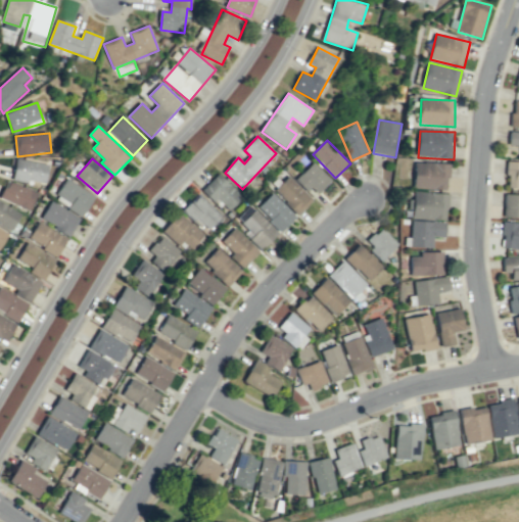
[(48,184),(50,163),(17,159),(14,180),(48,184)]
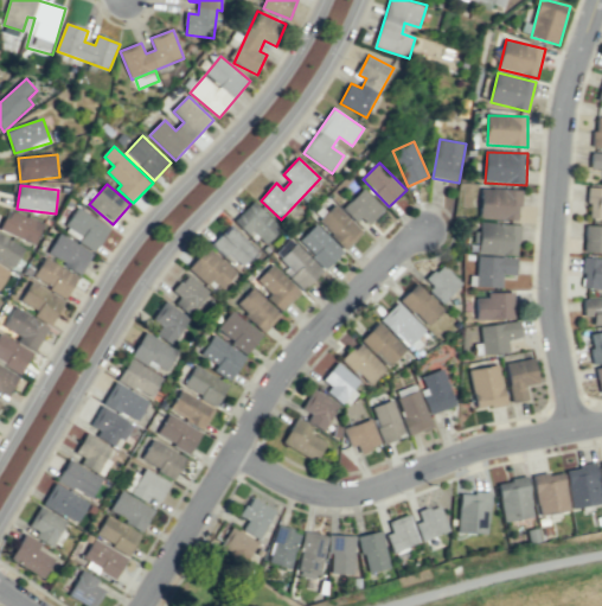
[(367,229),(386,209),(364,189),(346,208),(367,229)]
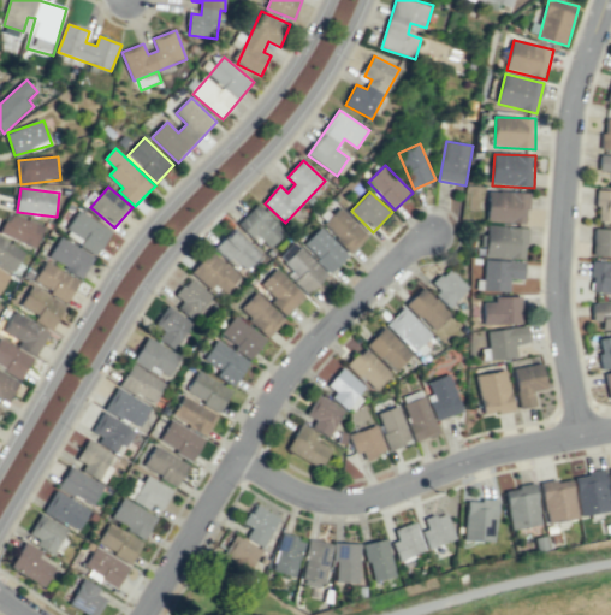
[(531,193),(490,191),(488,223),(529,224),(531,193)]
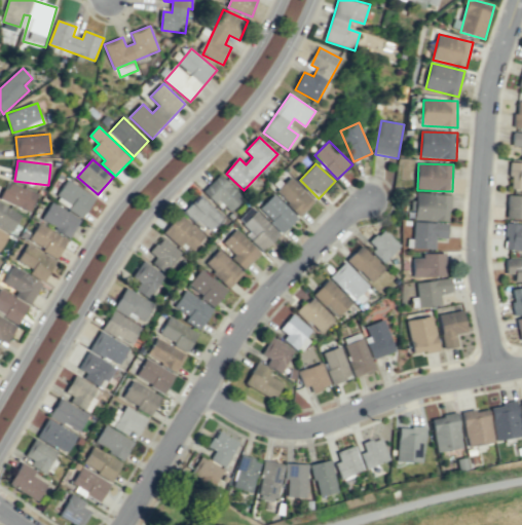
[(512,190),(521,190),(521,163),(513,163),(512,190)]
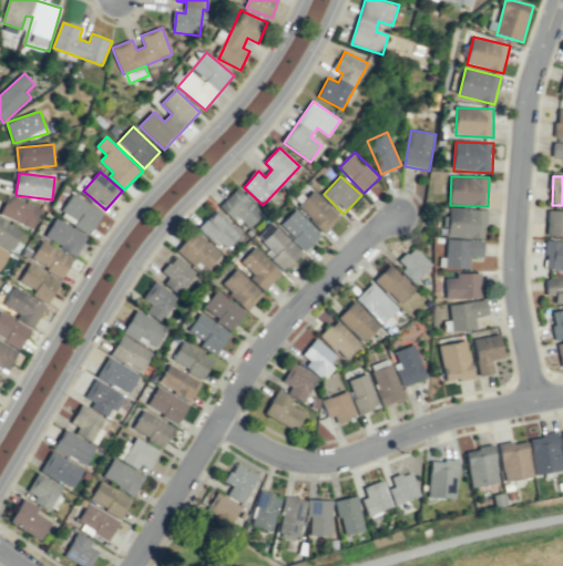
[(221,207),(235,220),(238,218),(251,229),(265,214),(238,188),(221,207)]
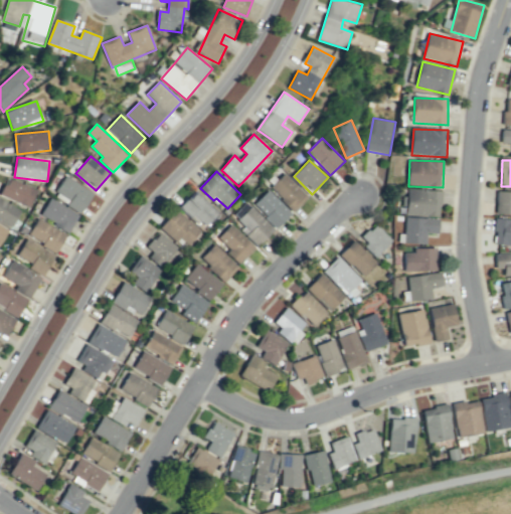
[(272,187),(295,211),(310,197),(286,173),(272,187)]
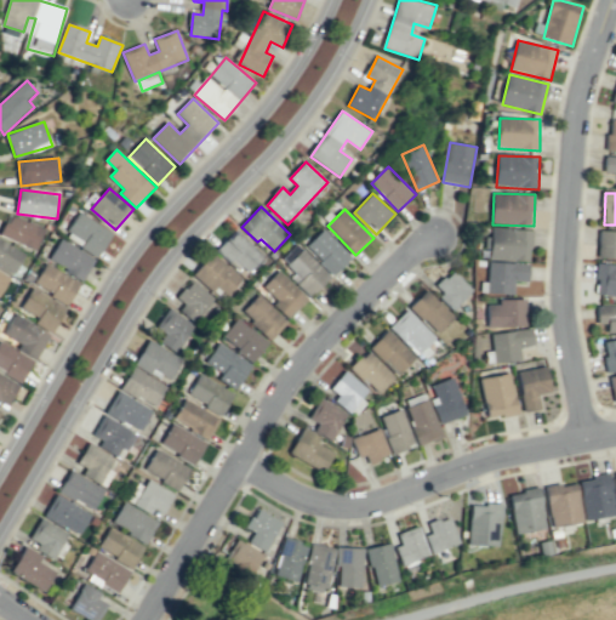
[(101,257),(114,232),(80,214),(67,239),(101,257)]
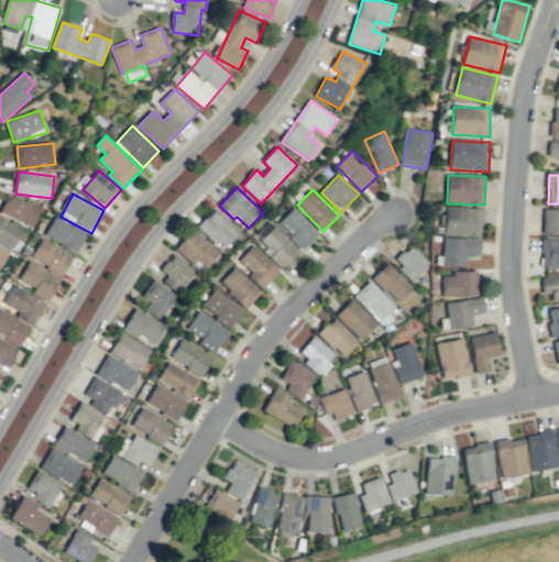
[(34,228),(42,209),(10,195),(1,213),(34,228)]
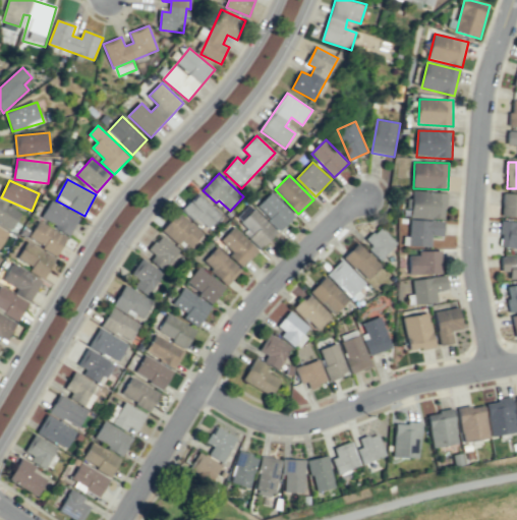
[(297,217),(273,192),(259,208),(282,231),(297,217)]
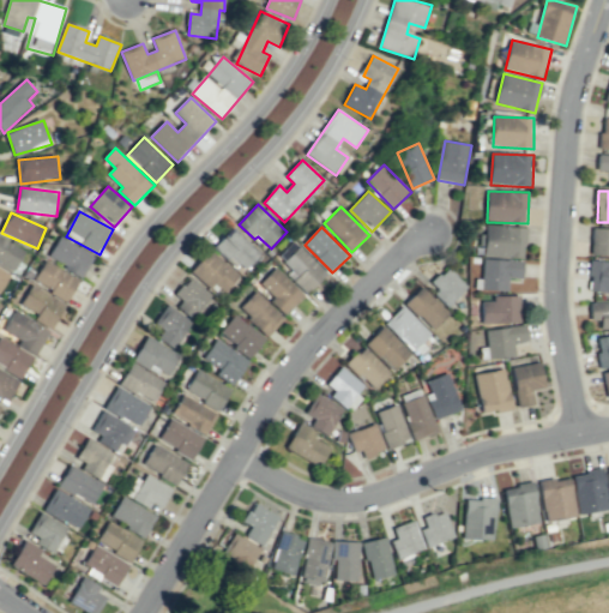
[(526,258),(528,228),(487,227),(486,258),(526,258)]
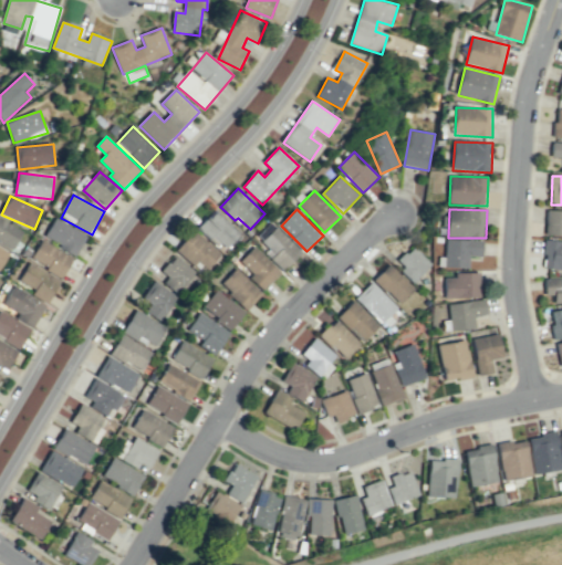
[(243,236),(217,210),(200,228),(227,252),(243,236)]
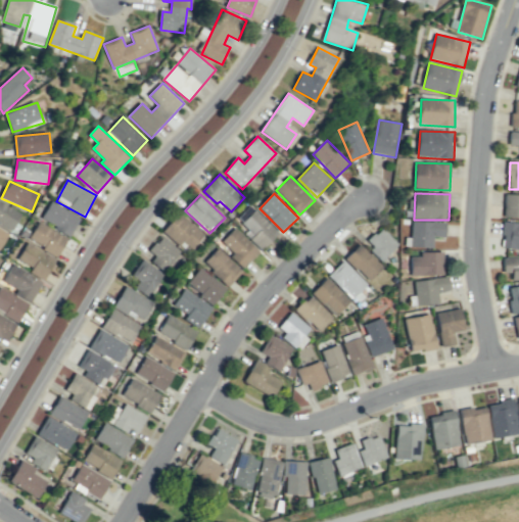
[(518,195),(507,195),(506,218),(518,218),(518,195)]
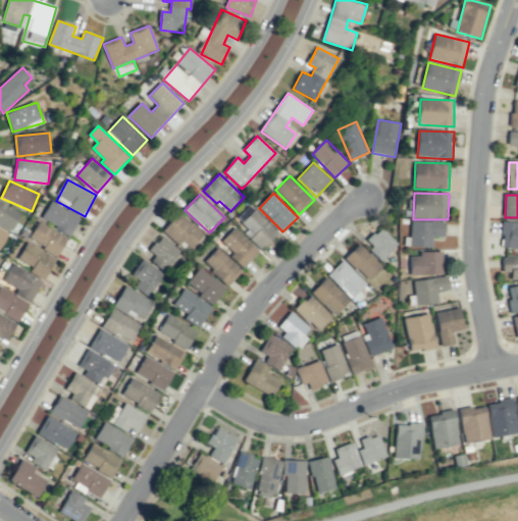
[(0,223),(15,229),(22,211),(0,201),(0,223)]
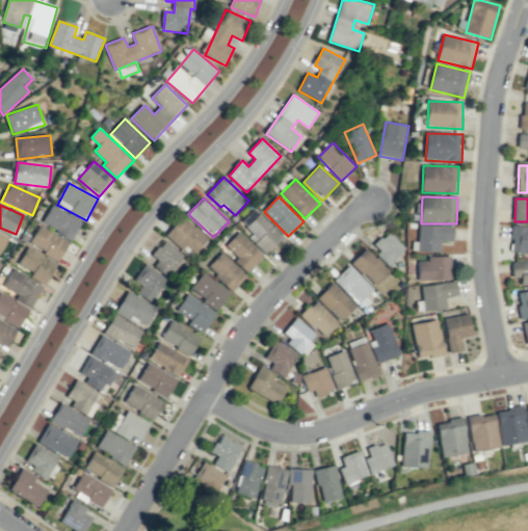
[(43,224),(74,240),(83,221),(53,206),(43,224)]
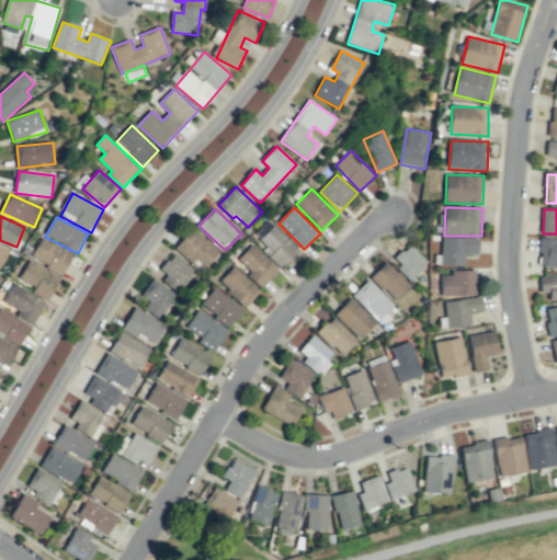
[(269,248),(265,251),(282,269),(300,251),(276,225),(261,240),(269,248)]
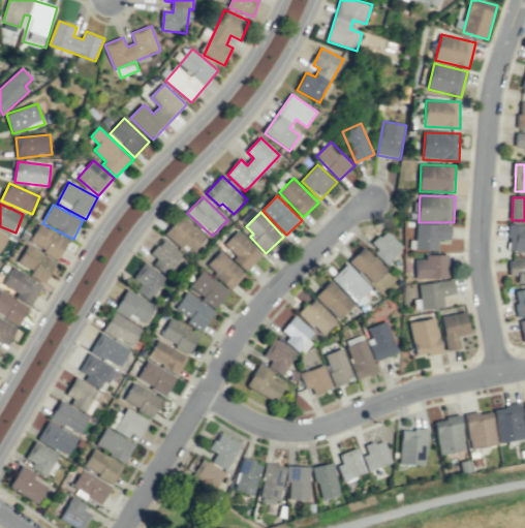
[(208,237),(182,215),(165,236),(183,249),(187,245),(195,252),(208,237)]
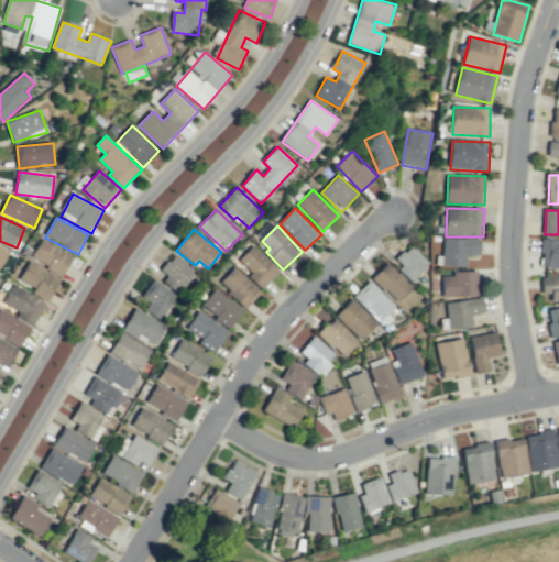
[(32,259),(63,276),(75,257),(44,239),(32,259)]
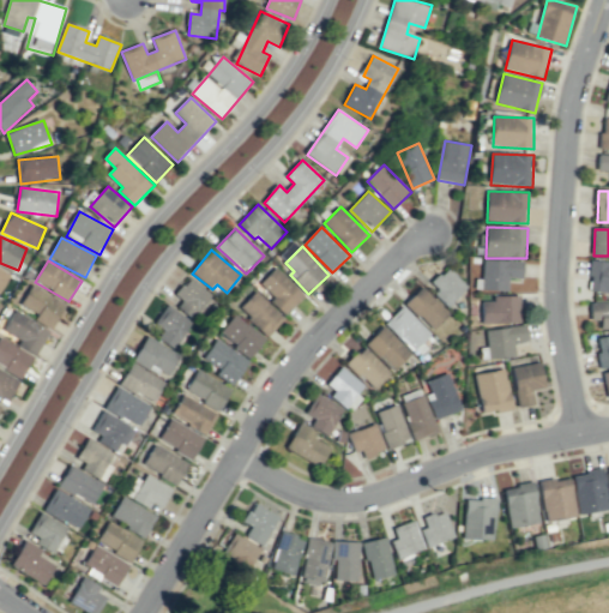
[(510,292),(511,278),(525,280),(525,262),(484,260),(483,292),(510,292)]
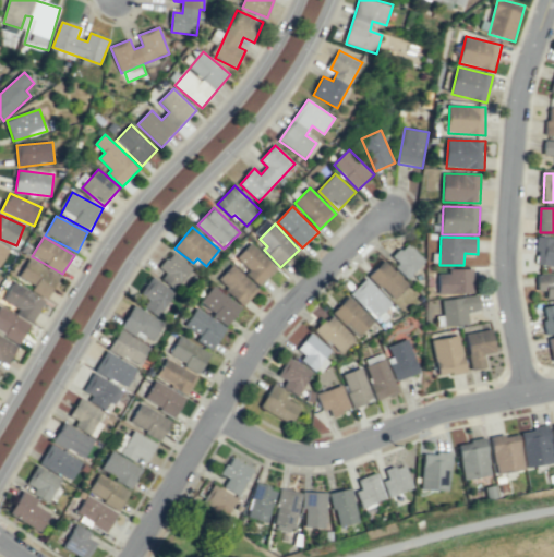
[(553,239),(540,238),(537,265),(553,267),(553,239)]
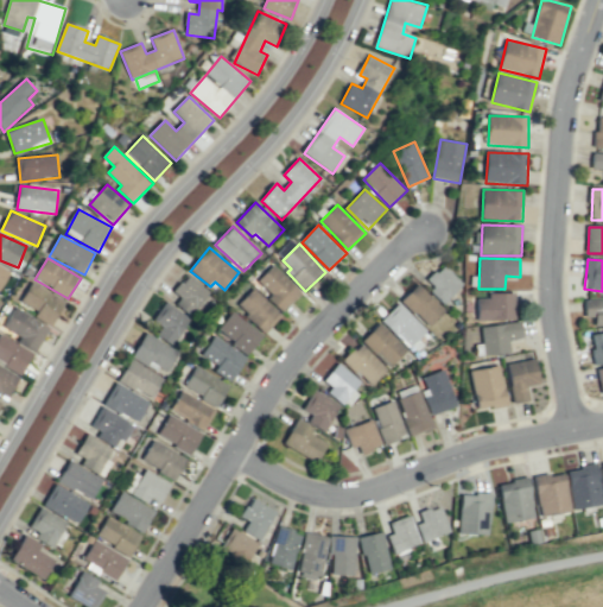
[(0,292),(12,272),(0,265),(0,292)]
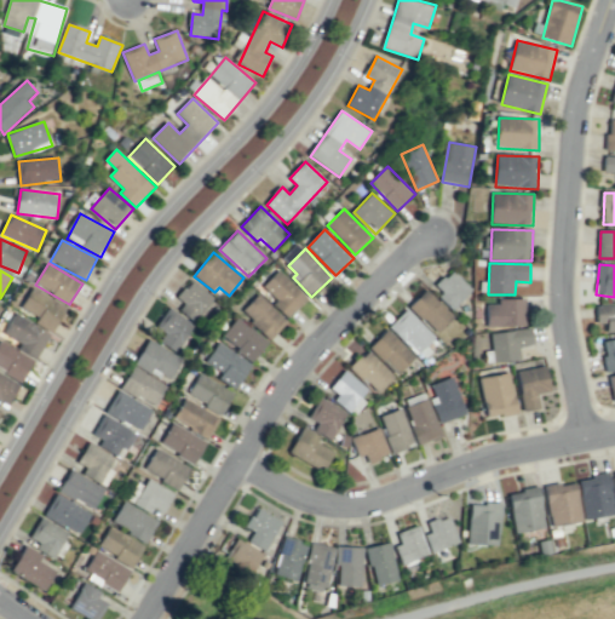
[(309,298),(280,270),(264,287),(279,299),(274,304),(289,319),(309,298)]
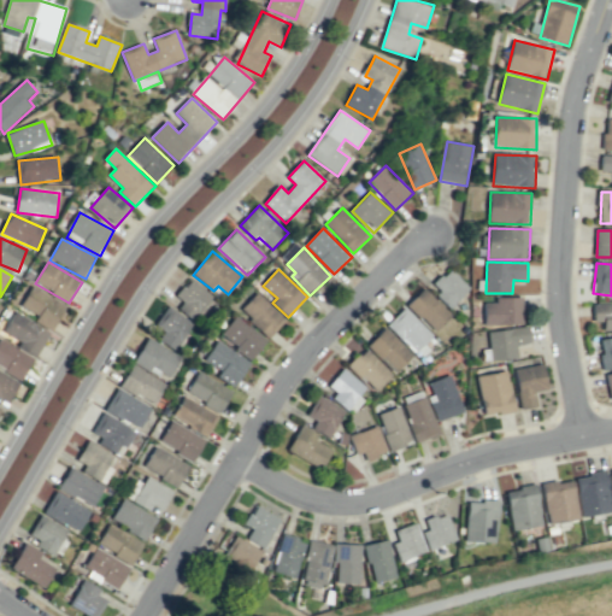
[(454,308),(472,288),(451,269),(434,288),(454,308)]
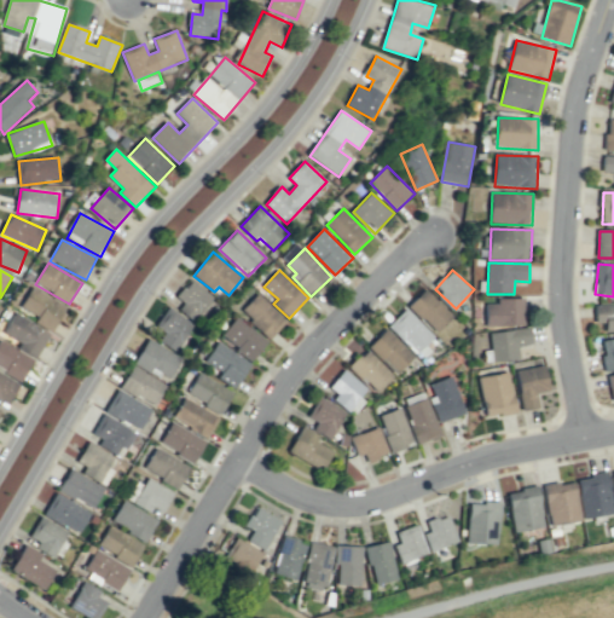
[(179,298),(186,302),(181,311),(198,323),(215,296),(191,281),(179,298)]
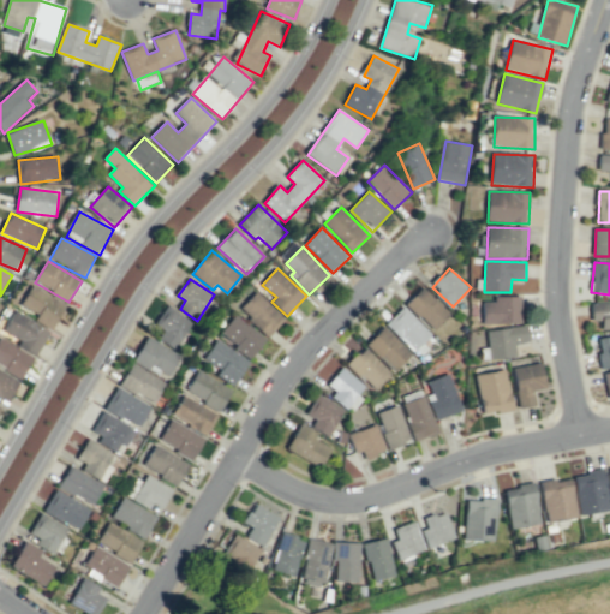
[(55,329),(67,302),(33,287),(23,307),(40,314),(36,322),(55,329)]
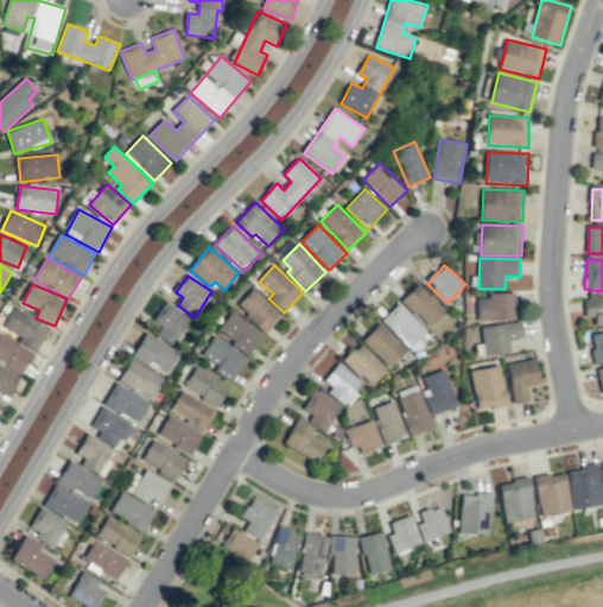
[(446,311),(419,284),(402,301),(431,328),(446,311)]
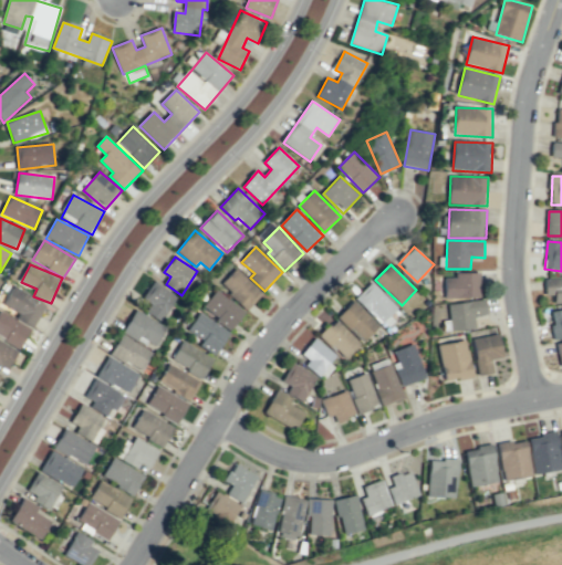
[(249,310),(264,293),(238,269),(222,285),(249,310)]
